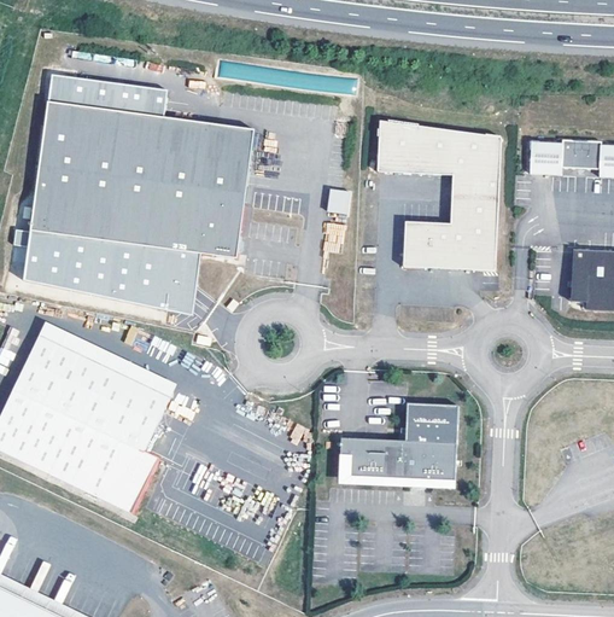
[(257,133),(53,103),(39,233),(241,262),(257,133)]
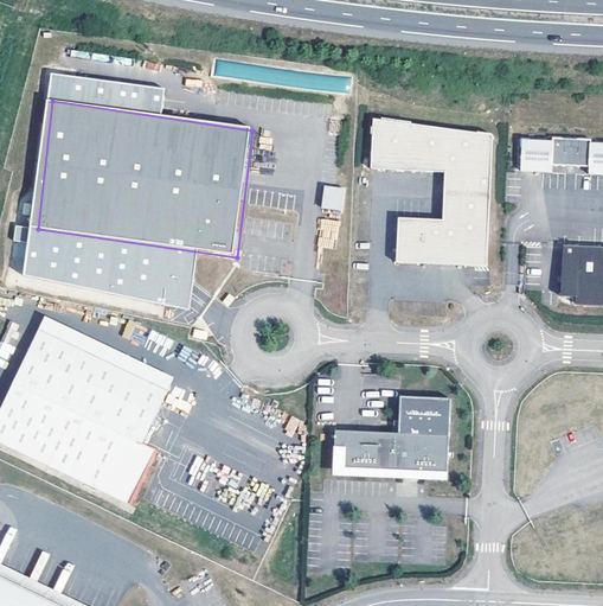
[(491,136),(371,120),(370,171),(443,174),(442,222),(397,219),(396,265),(486,268),(491,136)]
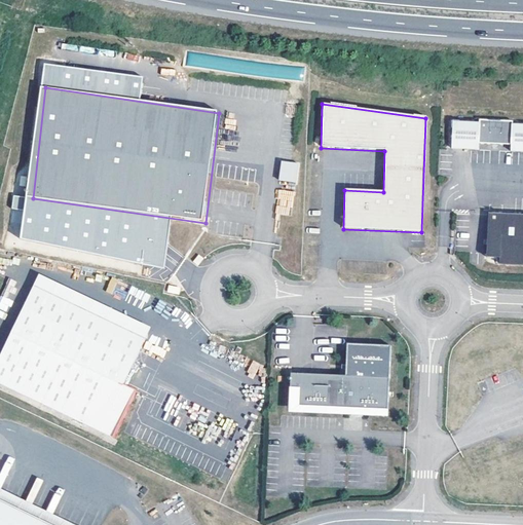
[(478,121),(452,120),(450,147),(477,148),(478,142),(510,143),(510,150),(522,150),(522,122),(512,122),(512,119),(478,117),(478,121)]
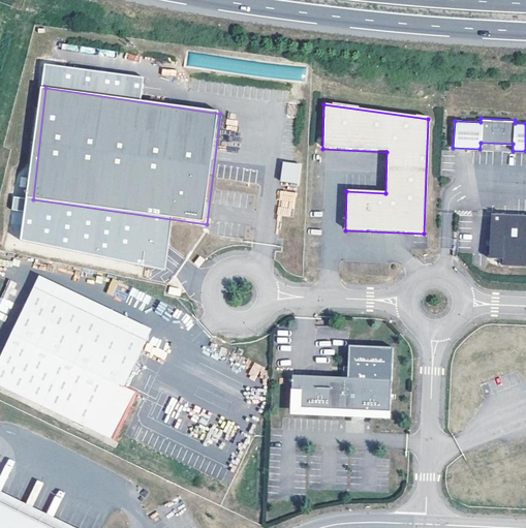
[(279,160),(277,181),(297,182),(298,161),(279,160)]
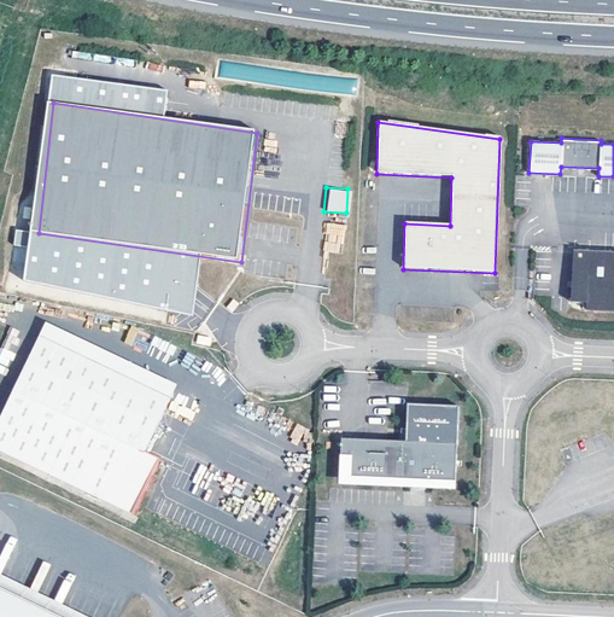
[(585,302),(585,308),(613,308),(613,251),(572,250),(569,301),(585,302)]
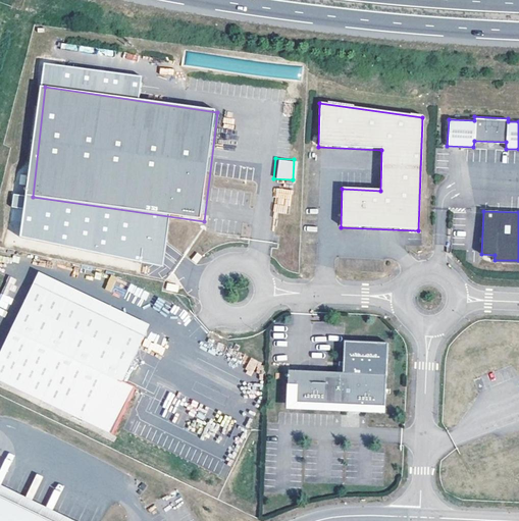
[(100,262),(101,252),(60,245),(59,256),(100,262)]
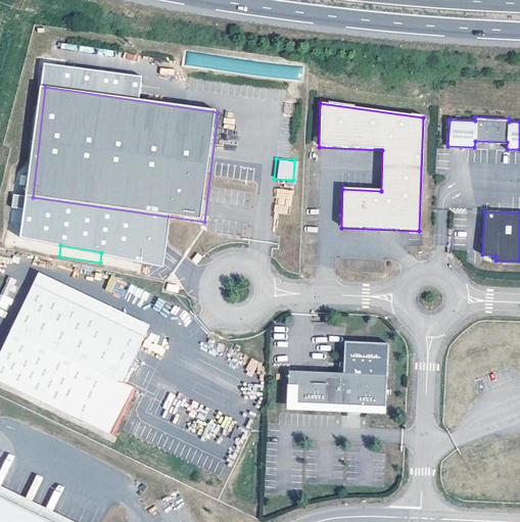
[(39,272),(34,282),(144,335),(149,325),(39,272)]
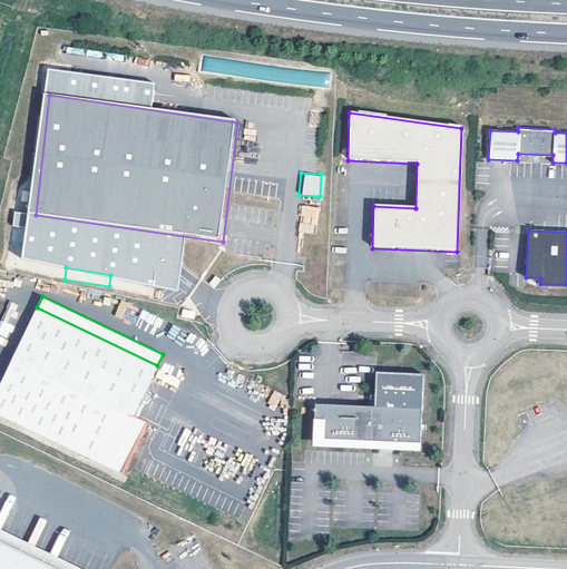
[(157,365),(37,307),(0,383),(0,413),(123,473),(147,422),(134,415),(157,365)]
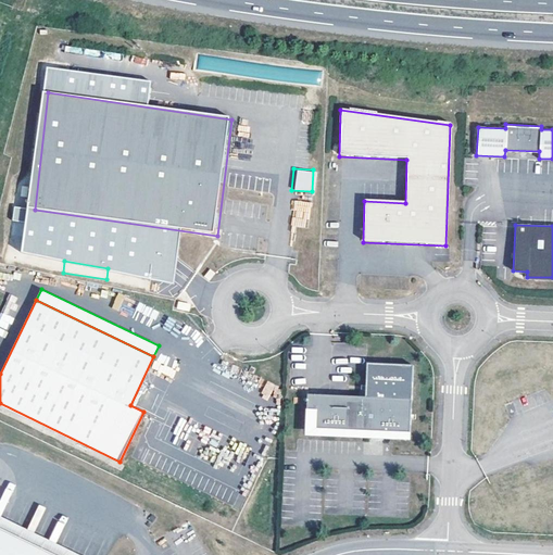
[(176,301),(174,307),(185,310),(186,303),(176,301)]
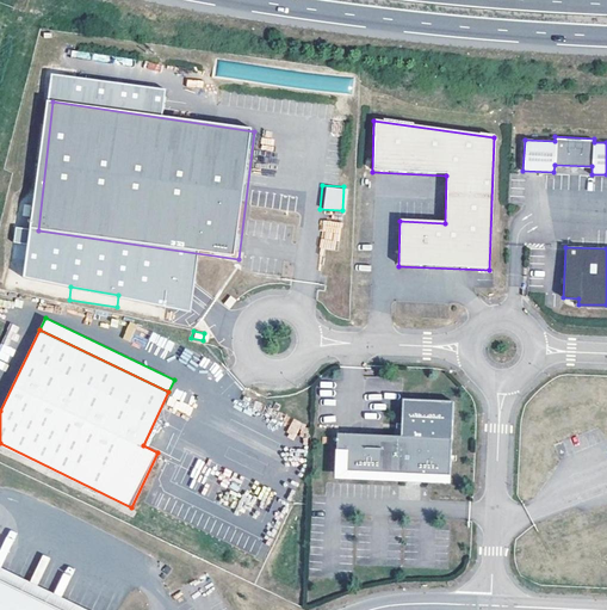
[(398,436),(450,438),(451,401),(401,398),(398,436)]
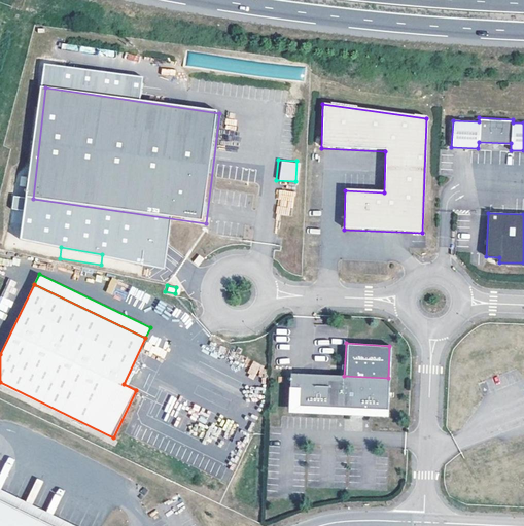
[(344,376),(289,373),(288,406),(343,409),(342,414),(367,415),(367,410),(386,411),(388,378),(344,376)]
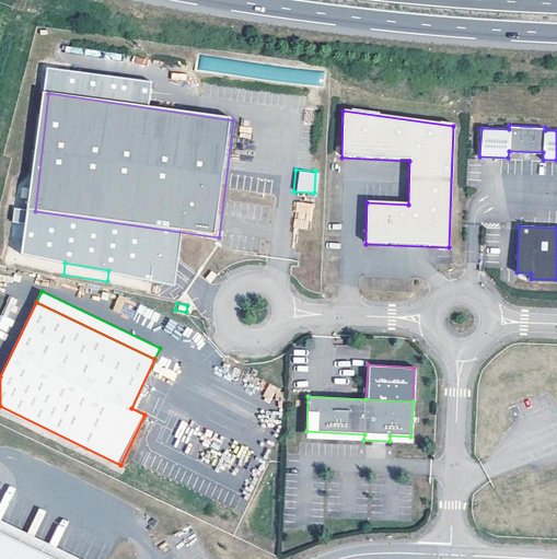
[(81,558),(0,517),(0,531),(57,558),(81,558)]
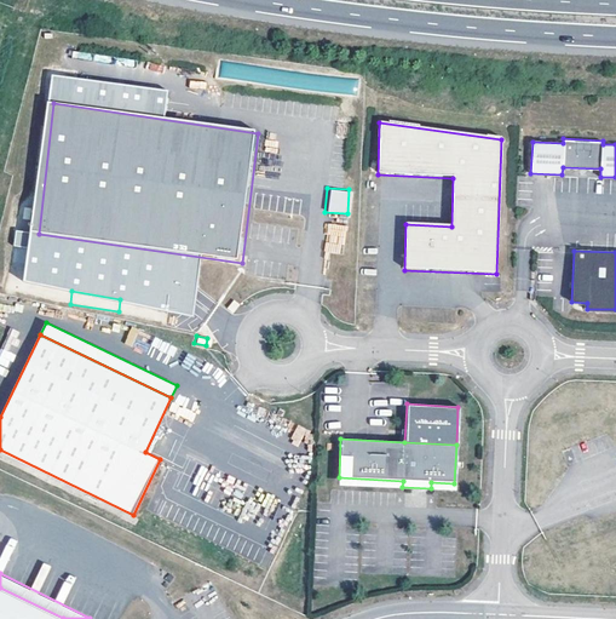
[(63,618),(0,588),(0,618),(63,618)]
